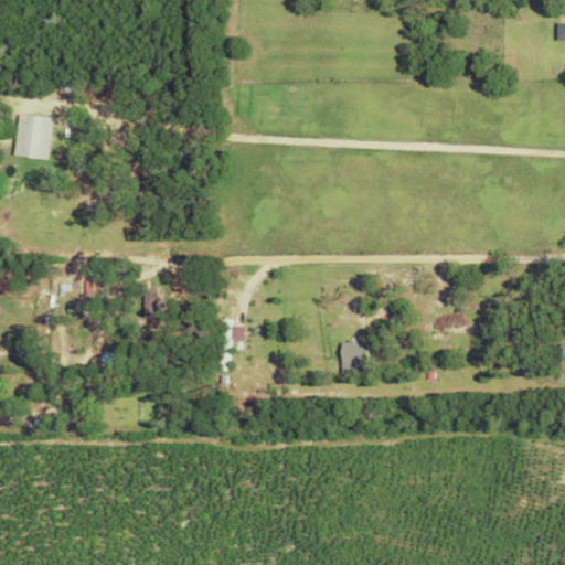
[(564,22),(552,22),(552,40),(564,40),(564,22)]
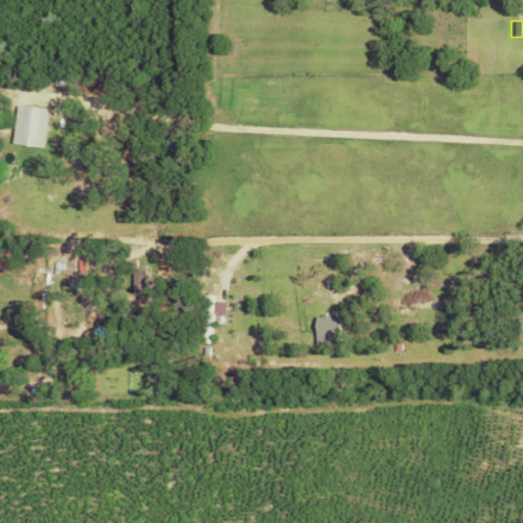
[(11,144),(41,147),(45,108),(14,105),(11,144)]
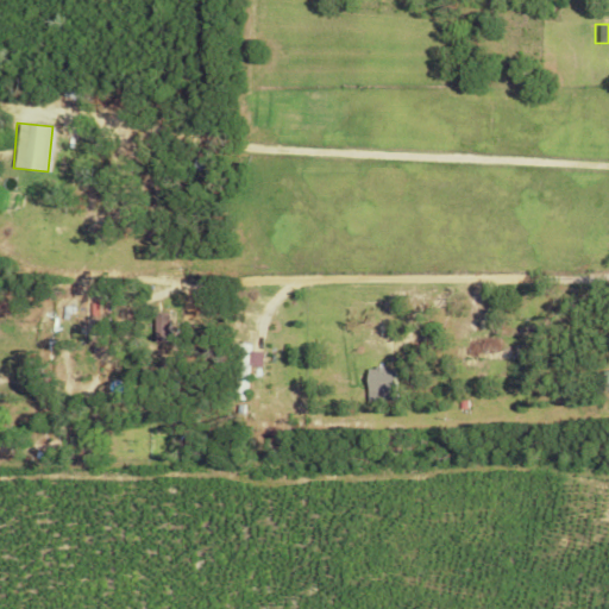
[(366,368),(366,387),(393,388),(393,368),(366,368)]
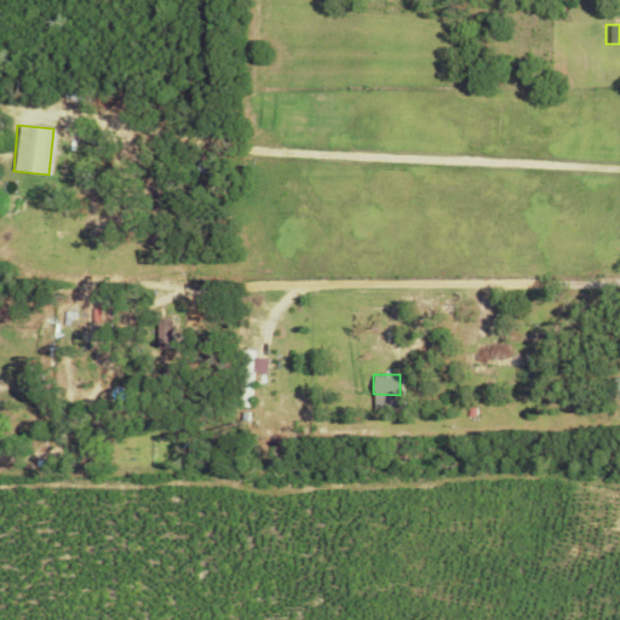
[(610,396),(619,396),(619,375),(609,377),(610,396)]
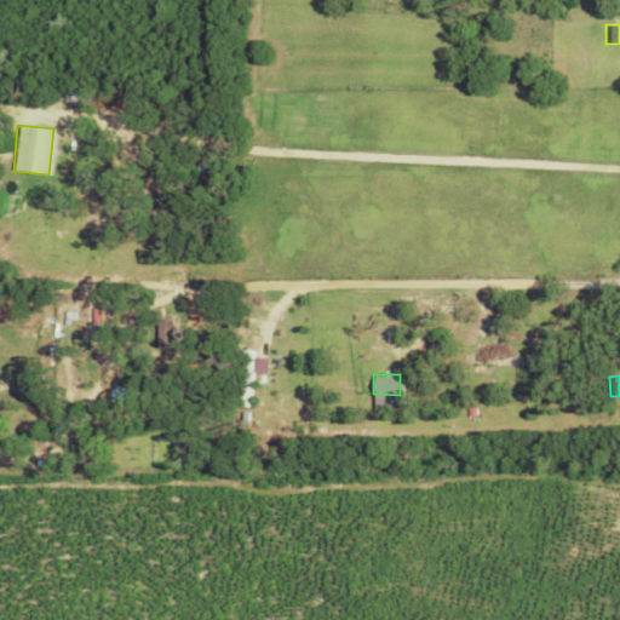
[(373,406),(396,406),(396,396),(373,395),(373,406)]
